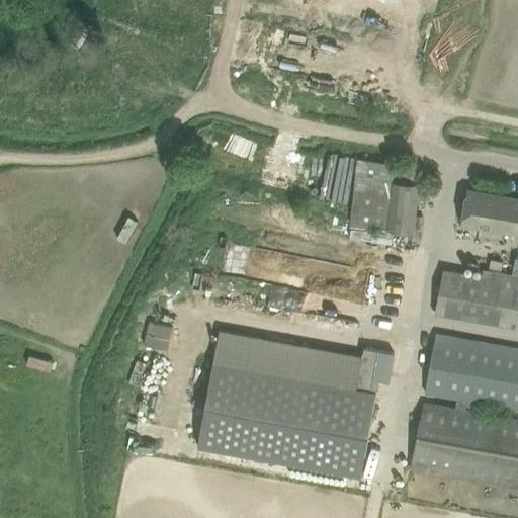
[(270,29),(263,65),(351,81),(358,46),(270,29)]
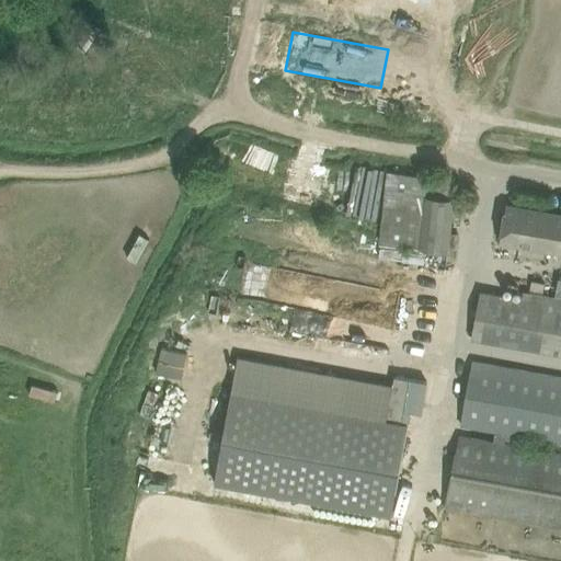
[(387,171),(379,244),(448,252),(447,260),(457,261),(460,233),(450,233),(455,198),(454,197),(456,180),(422,176),(422,174),(387,171)]
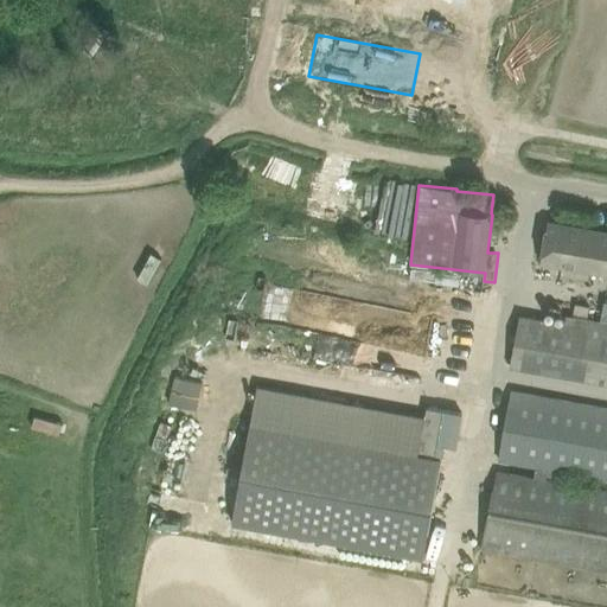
[(541,244),(538,261),(606,273),(606,231),(545,221),(541,244)]
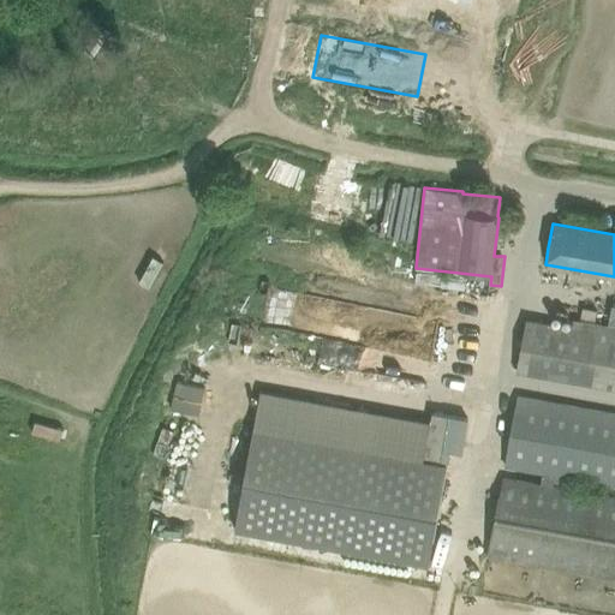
[(573,327),(527,318),(517,372),(614,389),(614,327),(574,320),(573,327)]
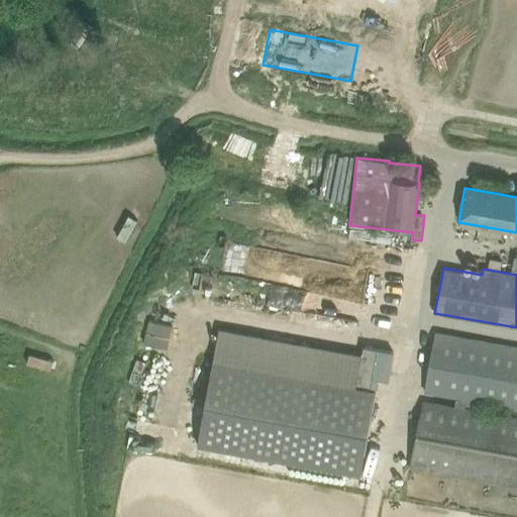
[(516,410),(516,345),(436,331),(425,393),(456,399),(455,406),(423,400),(409,470),(516,488),(516,416),(481,409),(482,404),(516,410)]
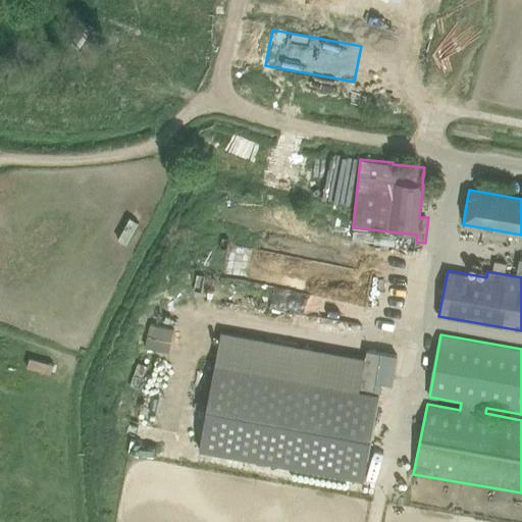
[(366,358),(360,389),(379,394),(380,394),(382,382),(394,384),(399,355),(367,350),(366,358)]
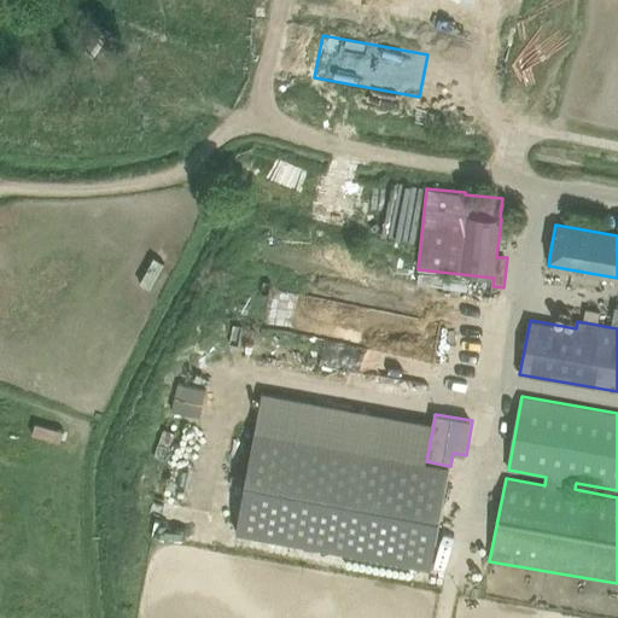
[(33,421),(29,433),(57,443),(62,431),(33,421)]
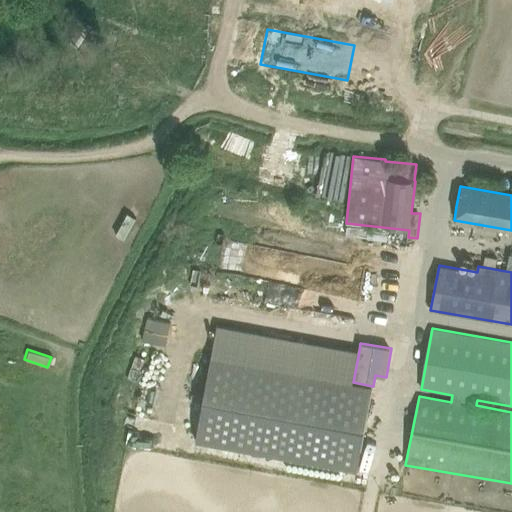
[(357,470),(372,386),(353,382),(212,357),(197,441),(357,470)]
